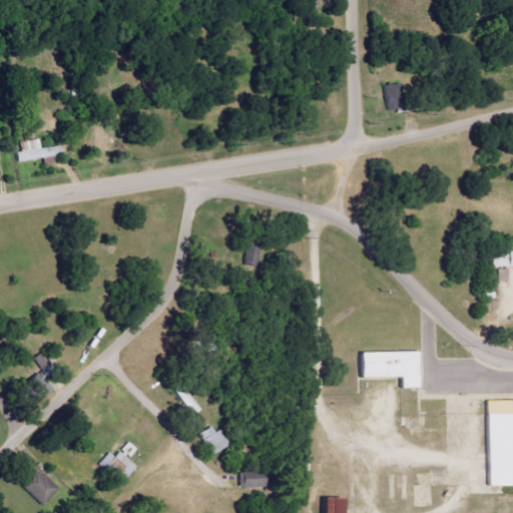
[(388,110),(399,108),(393,84),(382,87),(388,110)]
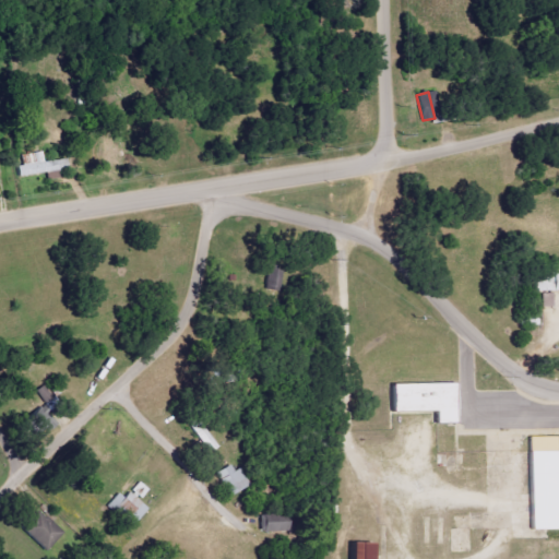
[(118,164),(115,144),(104,145),(106,165),(118,164)]
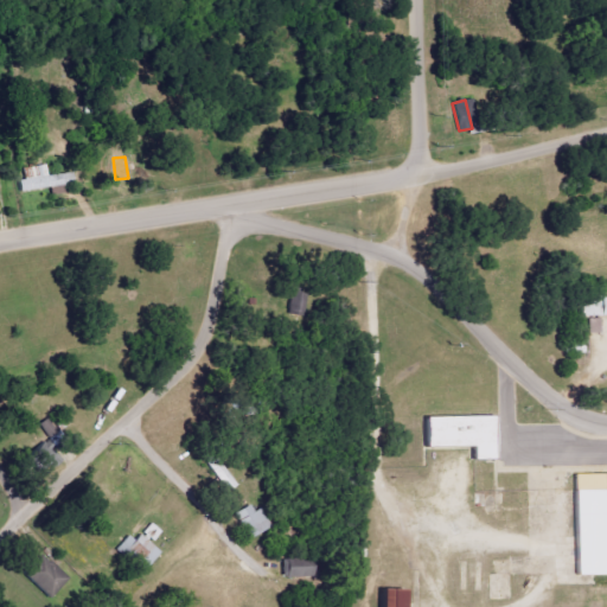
[(23,168),(25,180),(18,181),(20,193),(51,189),(52,198),(66,195),(64,174),(48,177),(46,165),(23,168)]
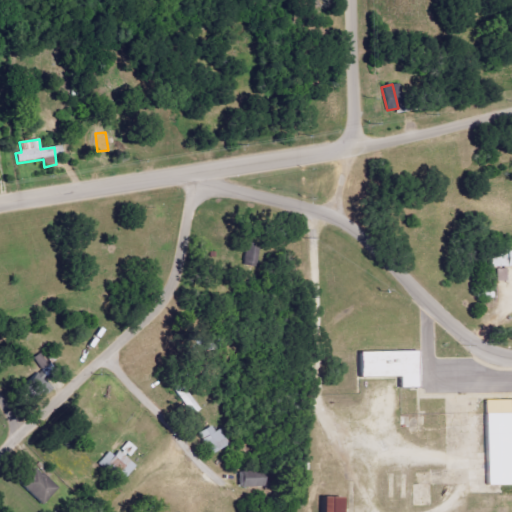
[(258,247),(245,246),(243,263),(255,265),(258,247)]
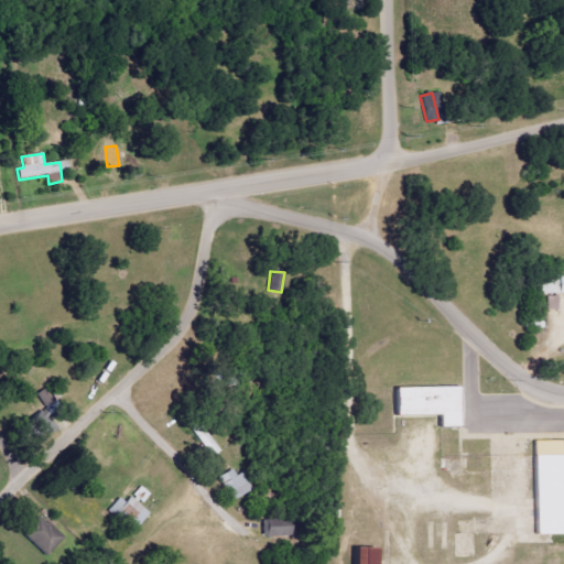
[(541,294),(563,293),(563,277),(541,278),(541,294)]
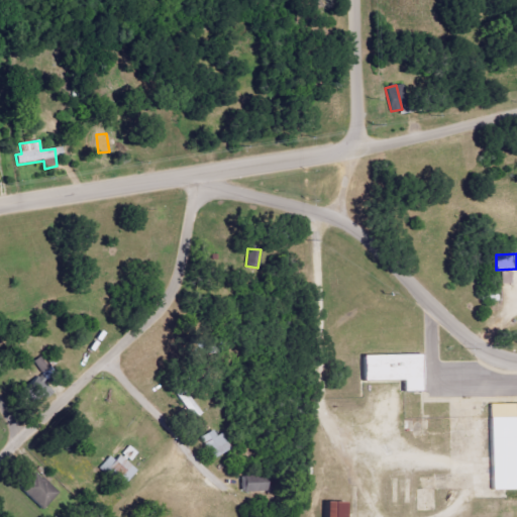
[(513,284),(512,272),(501,272),(502,284),(513,284)]
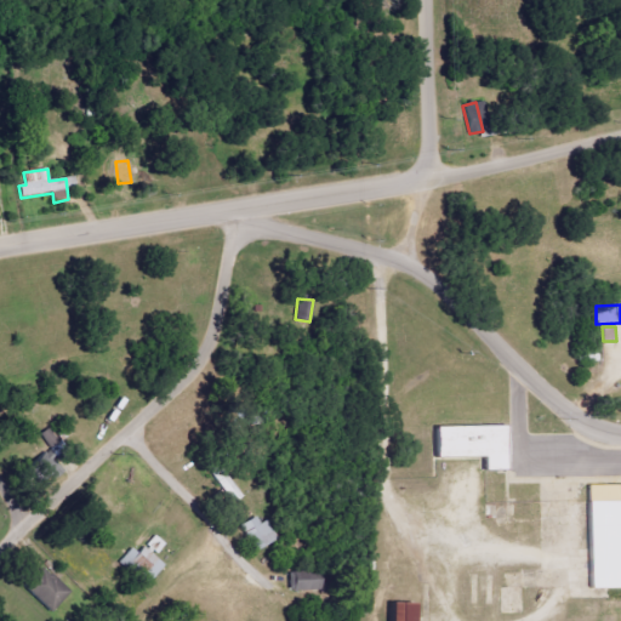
[(508,468),(489,469),(488,456),(440,457),(440,428),(506,427),(508,468)]
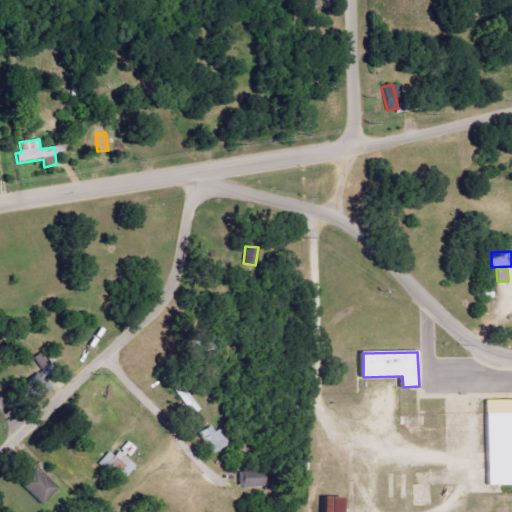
[(50,386),(37,372),(21,387),(33,401),(50,386)]
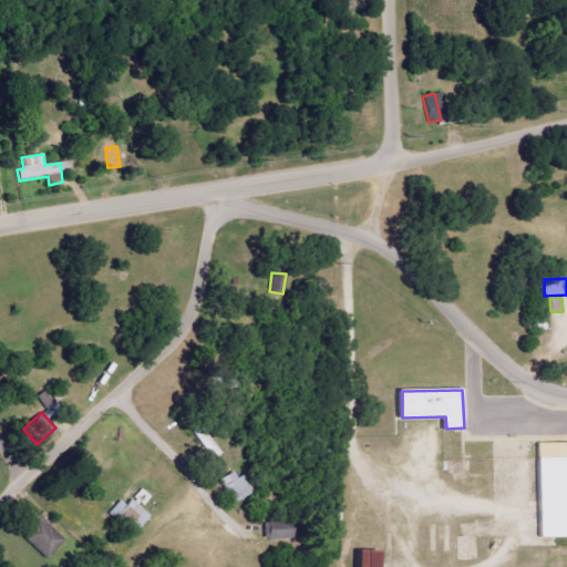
[(566,535),(540,535),(537,442),(503,443),(502,435),(566,433),(566,535)]
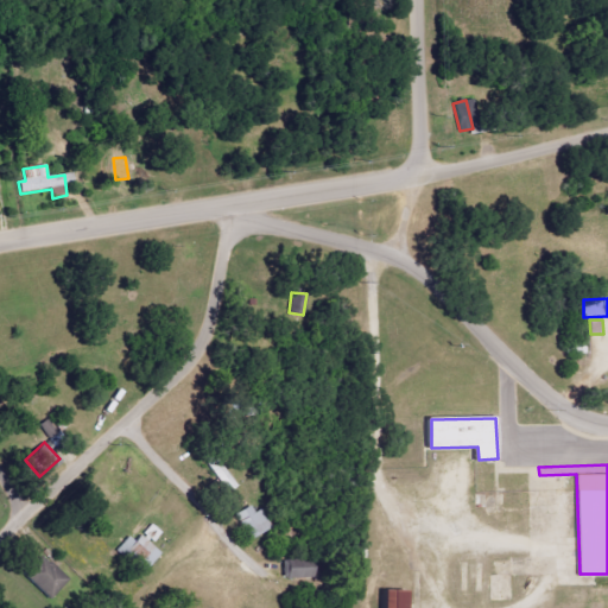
[(261,511),(255,514),(251,506),(235,514),(249,540),(271,529),(261,511)]
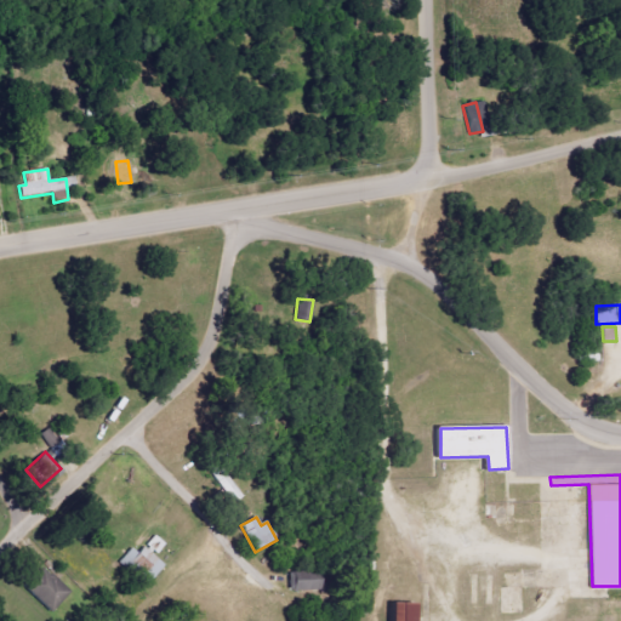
[(165,565),(153,556),(164,545),(154,536),(138,556),(131,548),(118,563),(147,587),(165,565)]
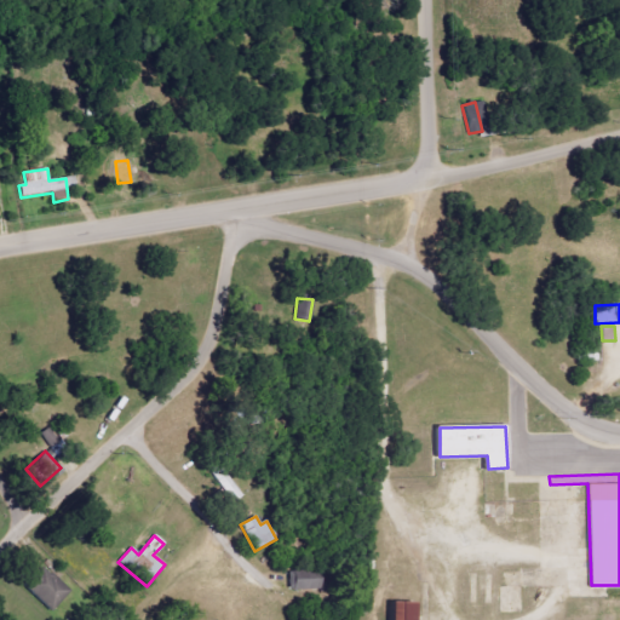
[(51,612),(68,592),(36,563),(19,583),(51,612)]
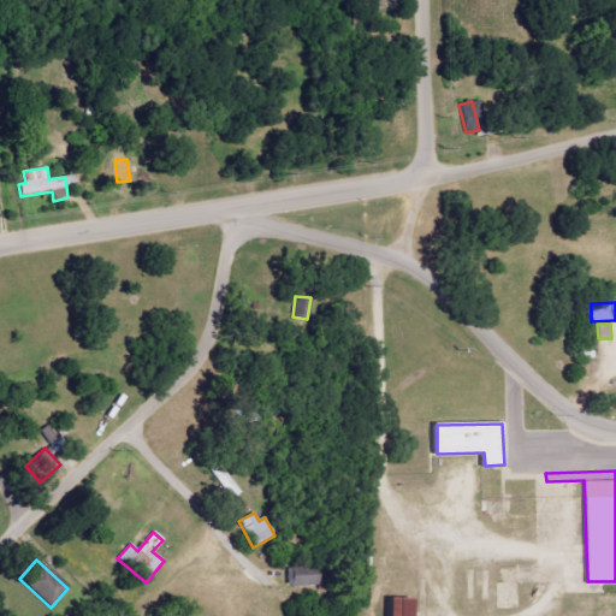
[(290,566),(289,586),(314,587),(315,567),(290,566)]
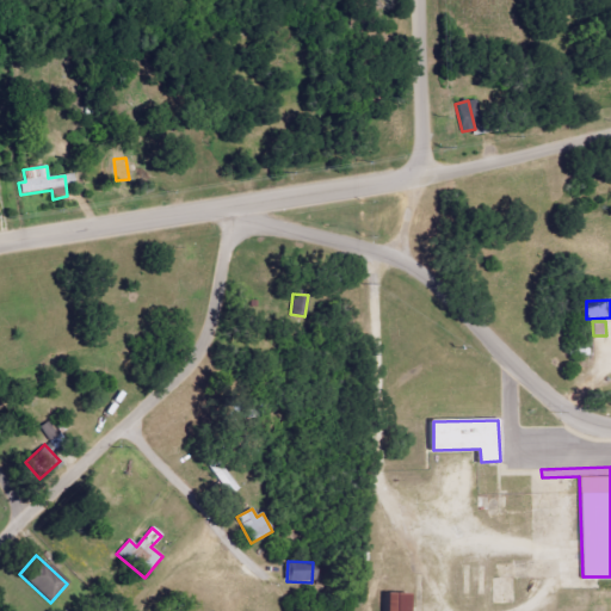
[(411,610),(386,610),(387,593),(411,594),(411,610)]
